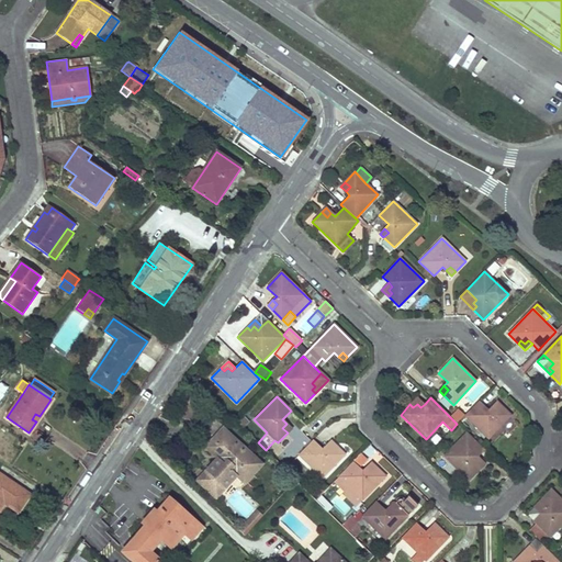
[(425,404),(417,397),(409,404),(413,407),(417,404),(420,407),(425,404)]
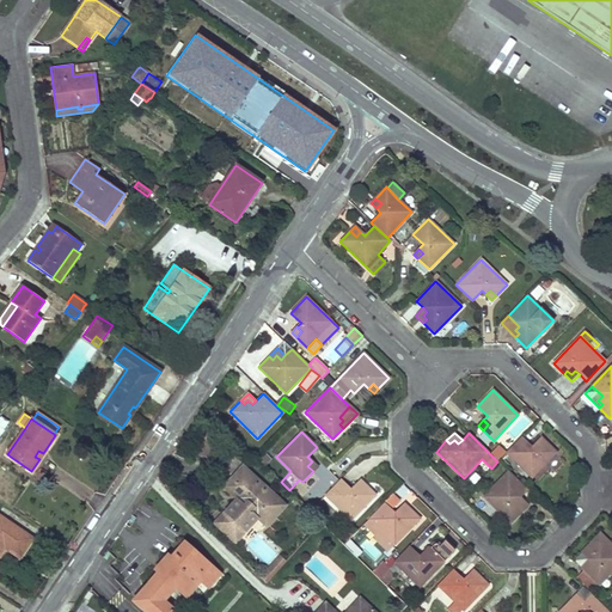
[(531,447),(521,438),(506,453),(532,478),(556,452),(545,441),(540,447),(536,442),(531,447)]
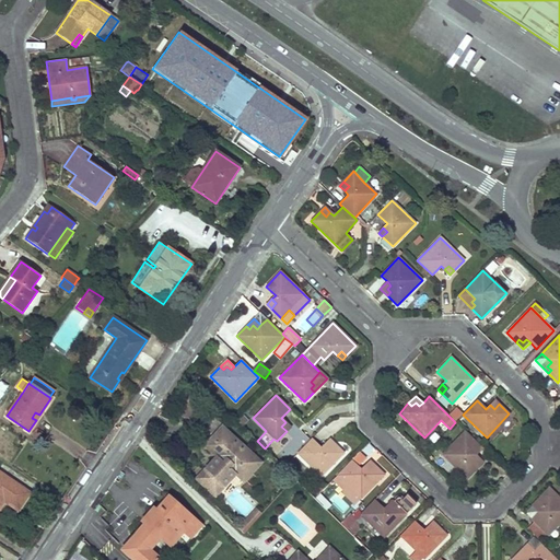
[(494,400),(490,405),(494,409),(499,404),(494,400)]
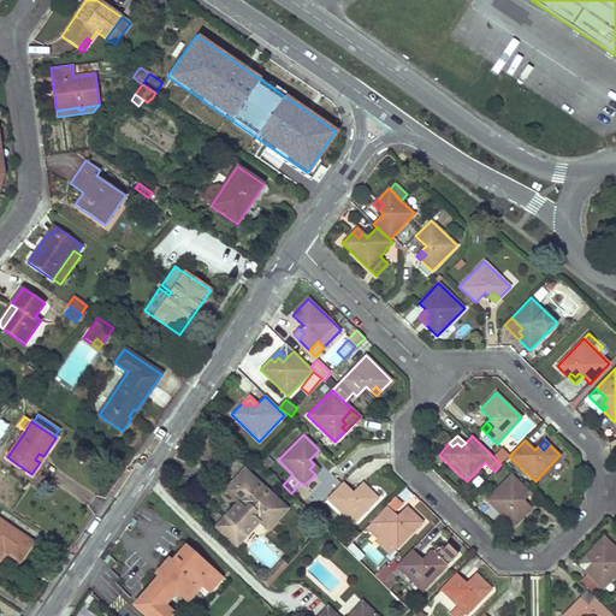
[(508,456),(502,450),(495,457),(501,463),(508,456)]
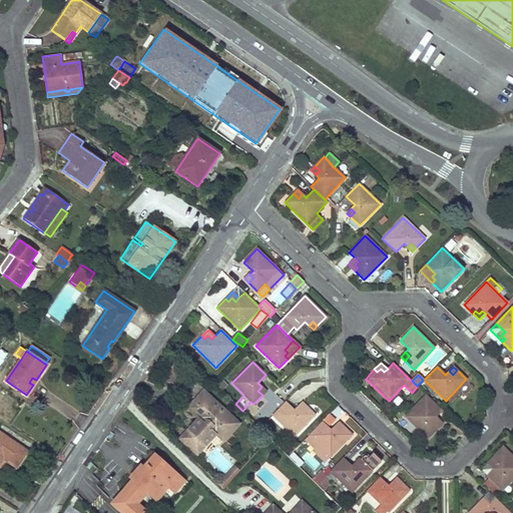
[(266,391),(262,387),(258,391),(263,395),(266,391)]
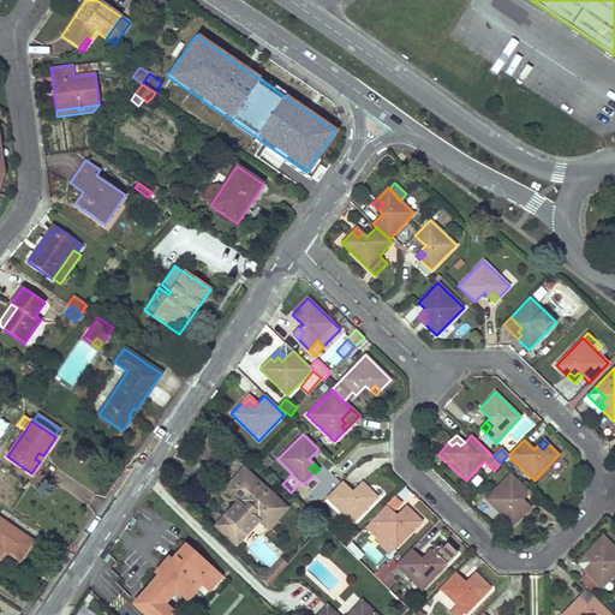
[(286,508),(244,469),(225,489),(238,501),(215,526),(236,544),(258,520),(268,527),(286,508)]
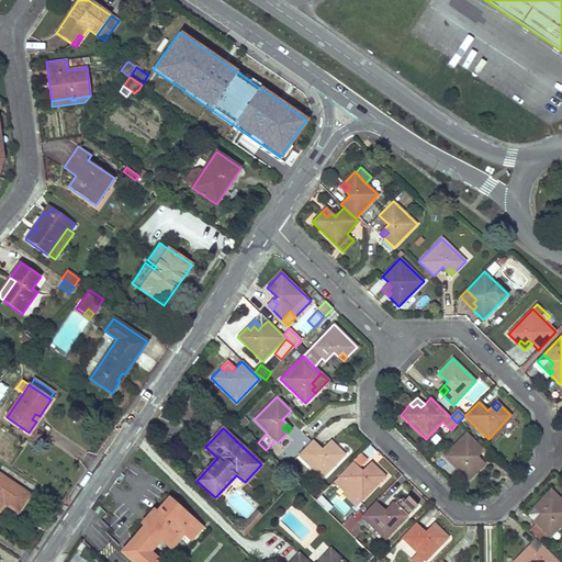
[(484,450),(467,433),(444,456),(469,481),(478,471),(475,468),(479,463),(474,460),(479,457),(484,450)]
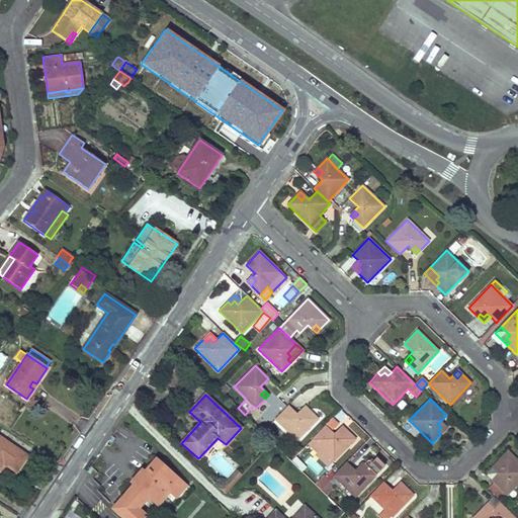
[(296,415),(288,406),(275,420),(296,441),(318,419),(309,410),(305,415),(300,411),(296,415)]
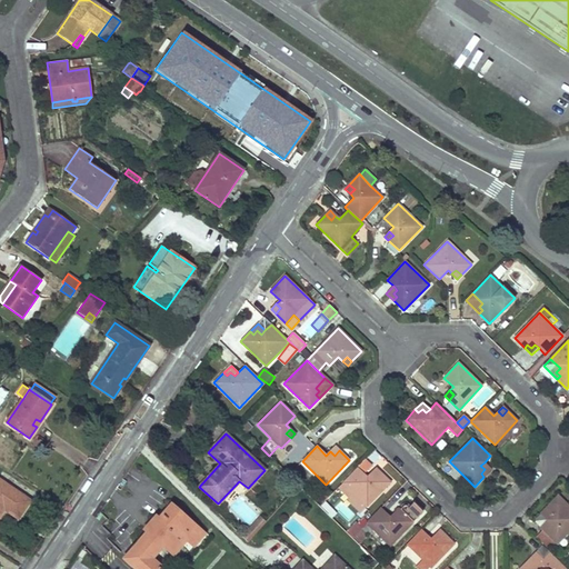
[(335,456),(339,450),(335,446),(330,451),(335,456)]
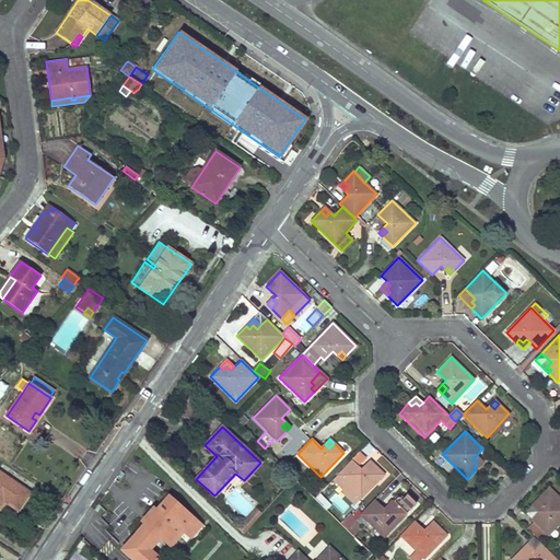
[(490,455),(482,448),(477,455),(483,462),(490,455)]
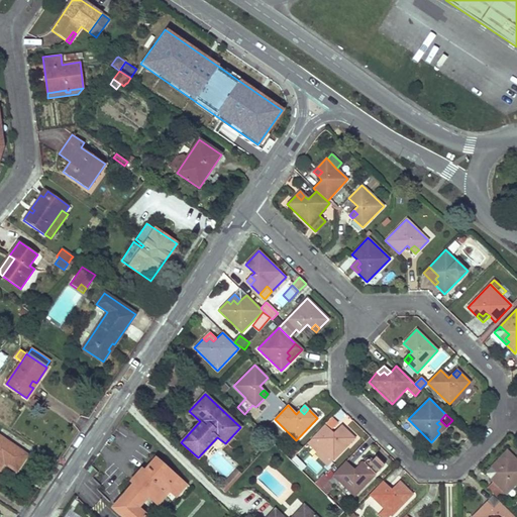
[(326,425),(334,431),(340,424),(331,417),(326,425)]
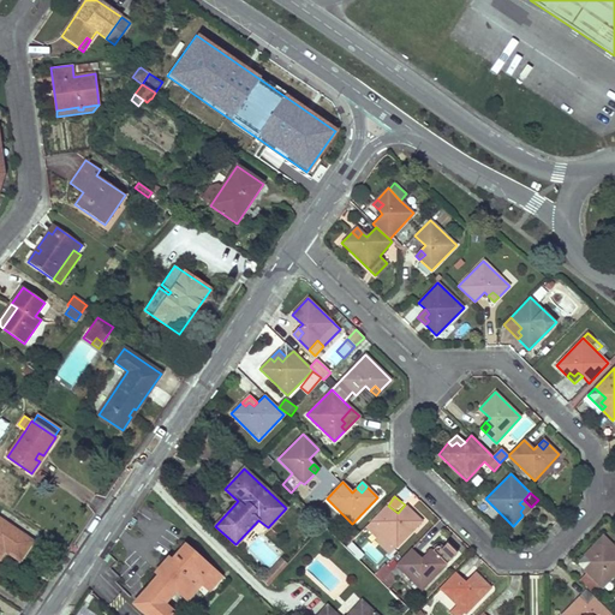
[(523,515),(531,507),(524,500),(519,503),(524,507),(520,512),(523,515)]
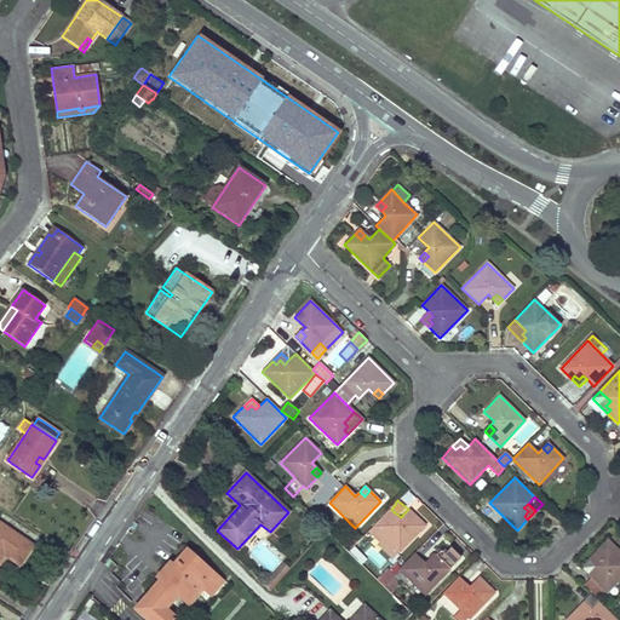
[(378,544),(392,558),(425,526),(414,515),(408,521),(403,516),(400,520),(389,510),(374,527),(385,538),(380,543),(378,544)]
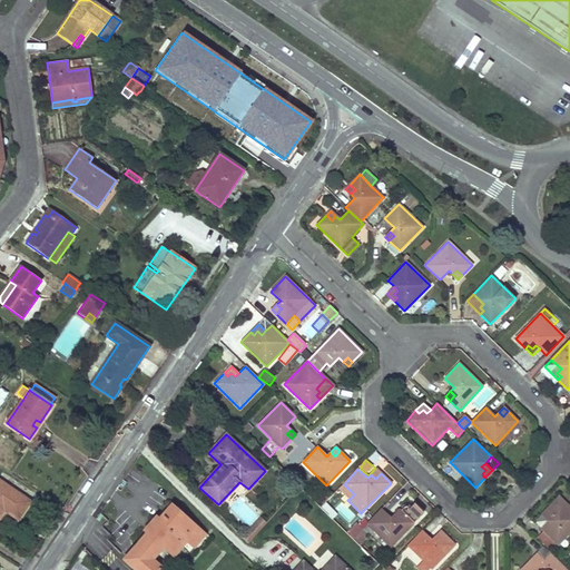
[(381,473),(376,469),(371,474),(375,479),(381,473)]
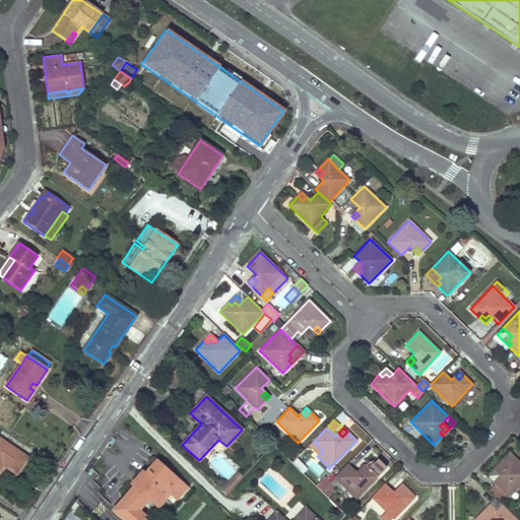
[(3,465),(16,474),(27,457),(0,438),(0,469),(1,468),(0,466),(2,464),(3,465)]
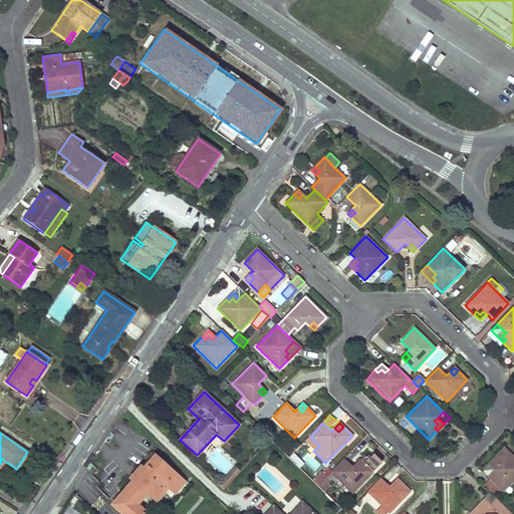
[(315,450),(319,446),(310,437),(305,441),(315,450)]
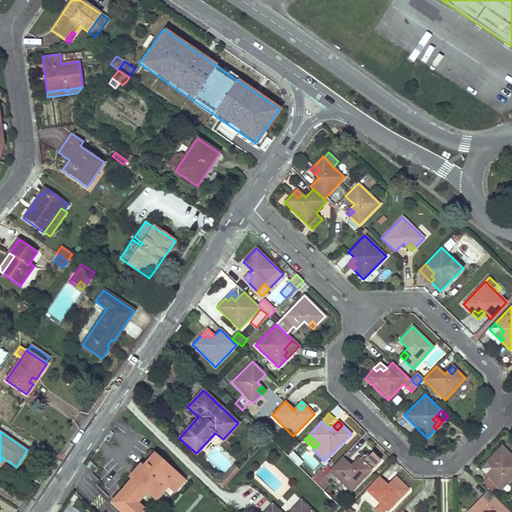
[(486,462),(494,471),(491,475),(494,478),(492,481),(501,490),(511,478),(511,455),(502,446),(486,462)]
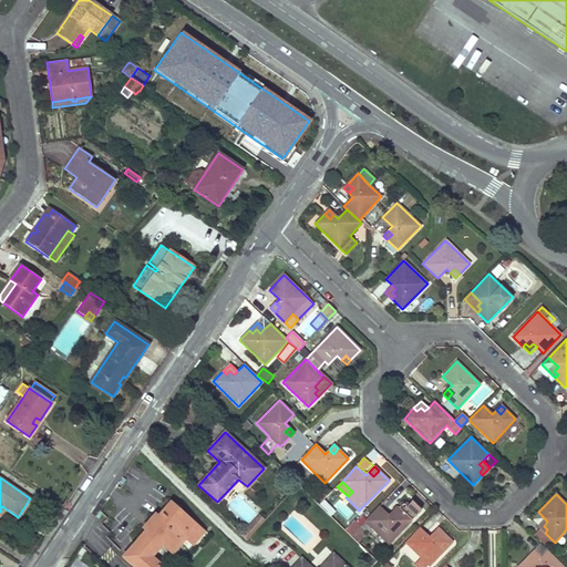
[(326,501),(320,505),(330,518),(336,514),(326,501)]
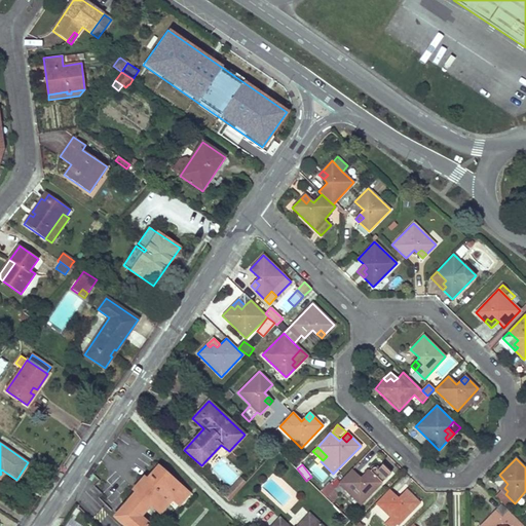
[(361,504),(381,483),(390,474),(382,464),(377,470),(376,468),(375,467),(374,467),(373,467),(372,468),(371,470),(370,468),(362,477),(353,468),(351,470),(338,484),(361,504)]
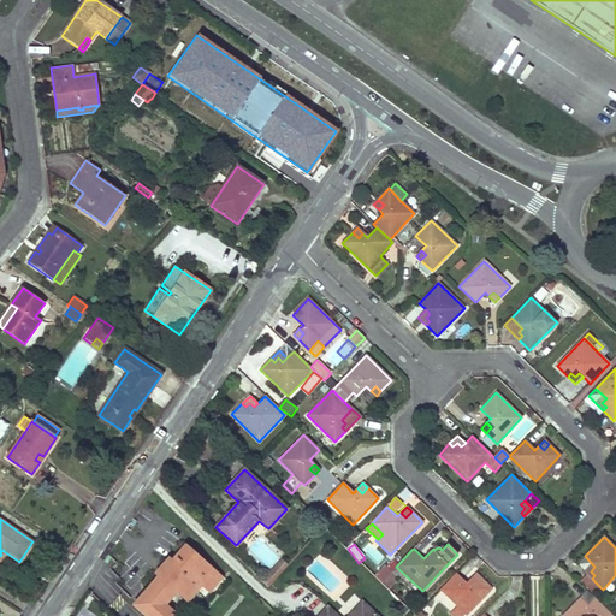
[(212,572),(185,549),(172,563),(169,561),(163,567),(166,570),(161,575),(159,572),(157,574),(160,576),(136,605),(148,615),(171,615),(172,615),(161,605),(176,590),(187,599),(201,582),(212,572)]
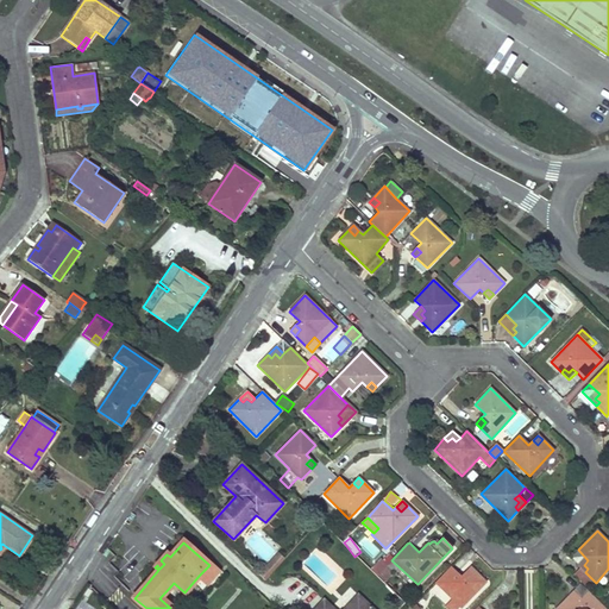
[(588,560),(578,550),(570,558),(585,572),(588,569),(584,565),(588,560)]
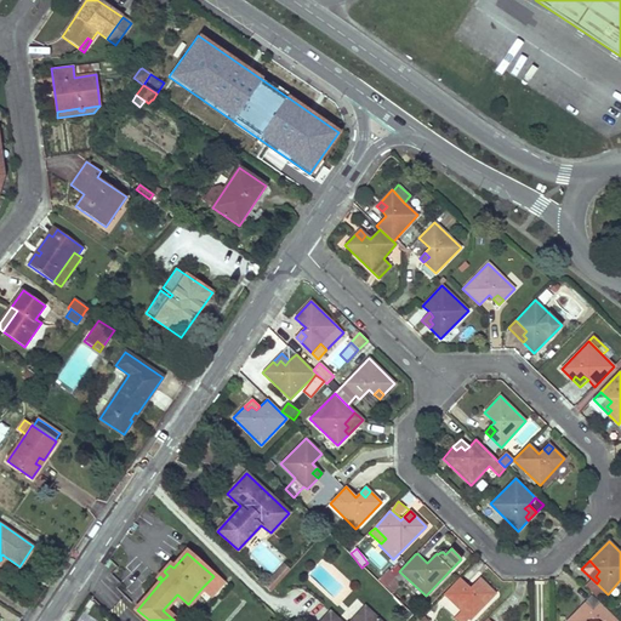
[(290,570),(284,564),(265,586),(271,592),(290,570)]
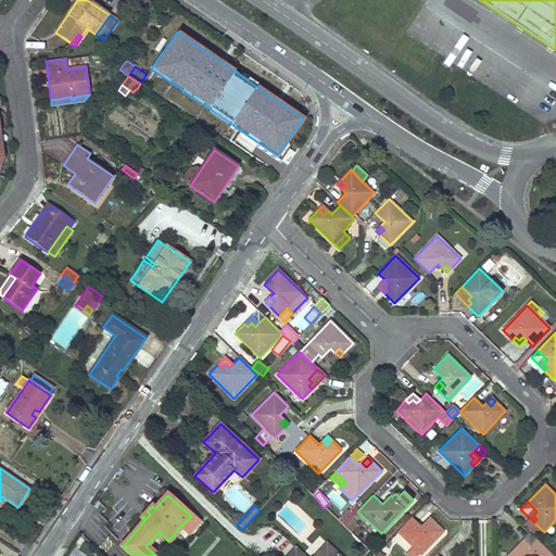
[(198,521),(191,516),(181,526),(188,532),(198,521)]
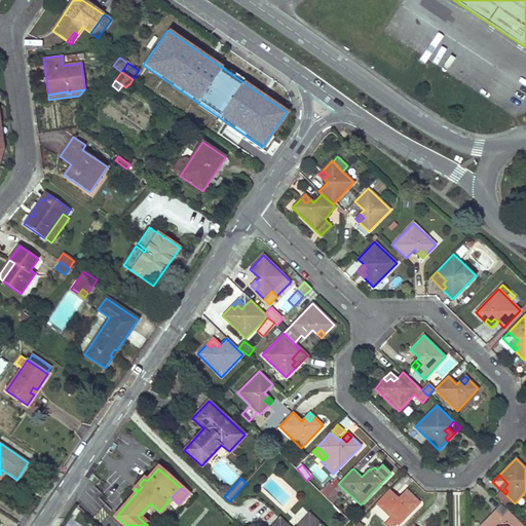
[(339,492),(334,488),(326,496),(331,501),(339,492)]
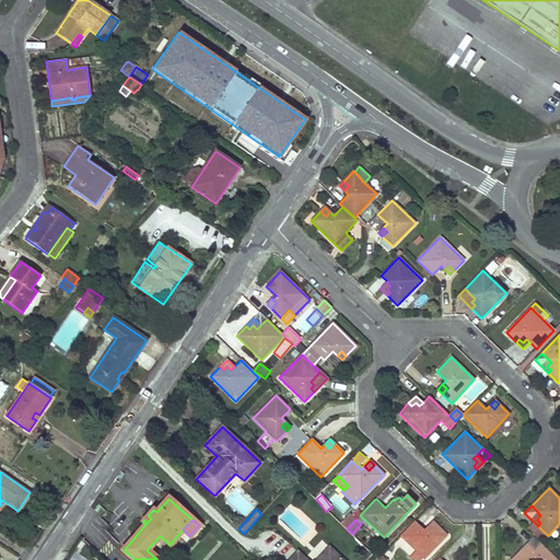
[(423,558),(424,559),(446,536),(436,526),(432,531),(428,526),(423,531),(415,522),(400,536),(416,550),(423,558)]
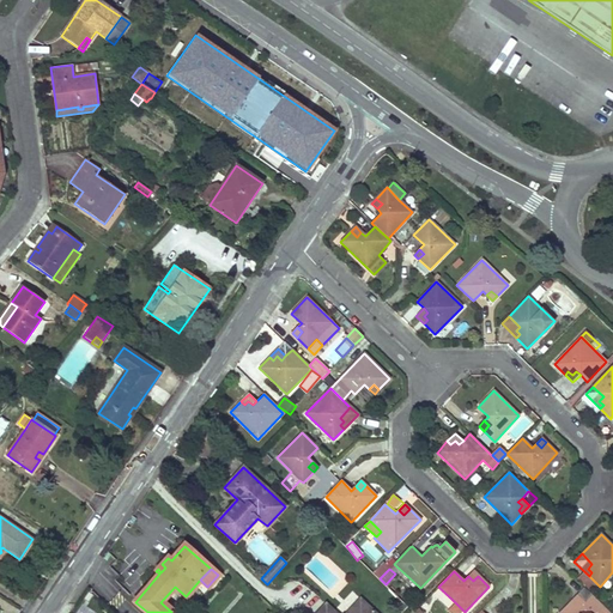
[(473,581),(478,576),(473,571),(468,576),(473,581)]
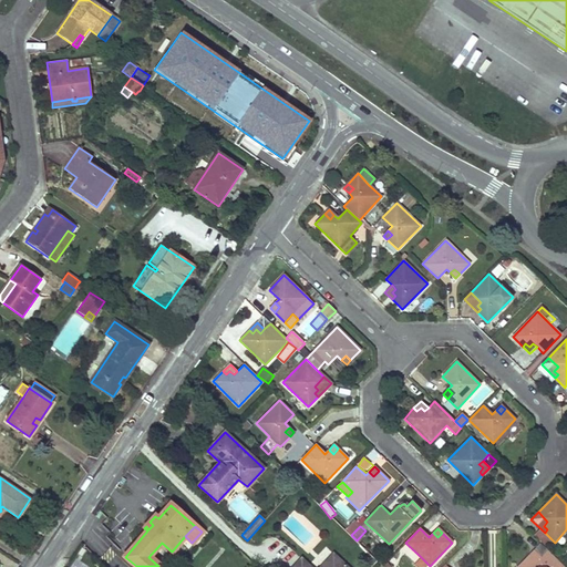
[(555,544),(562,549),(566,543),(566,542),(562,537),(555,544)]
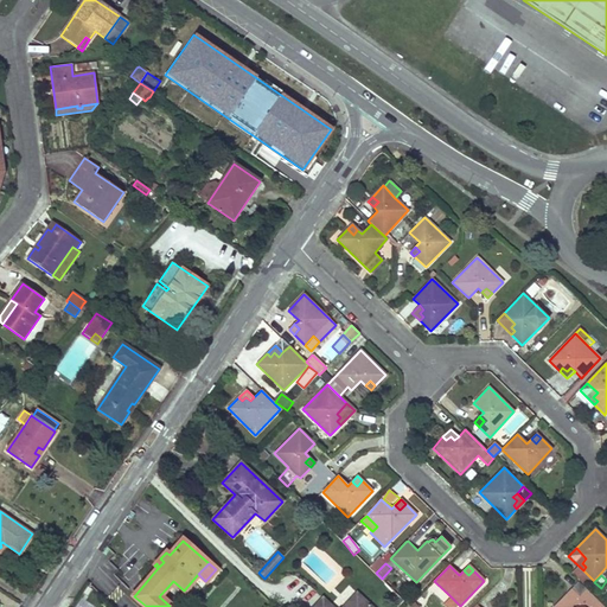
[(575,601),(586,590),(577,583),(563,598),(567,601),(572,596),(575,601)]
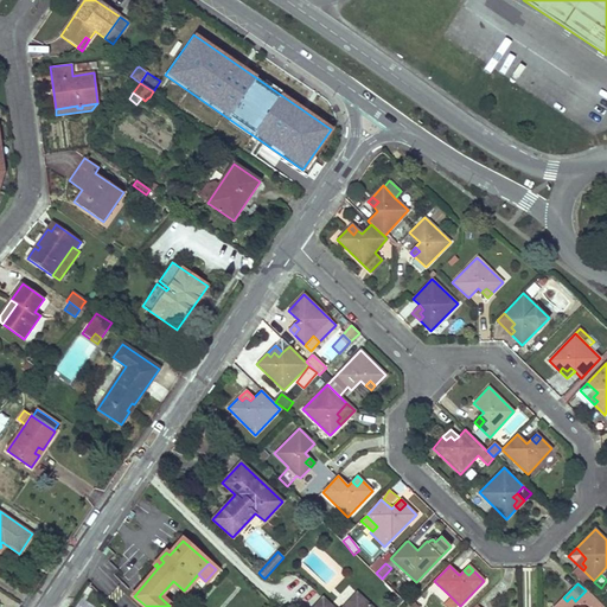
[(554,606),(602,606),(594,598),(586,590),(575,601),(572,596),(567,601),(563,598),(554,606)]
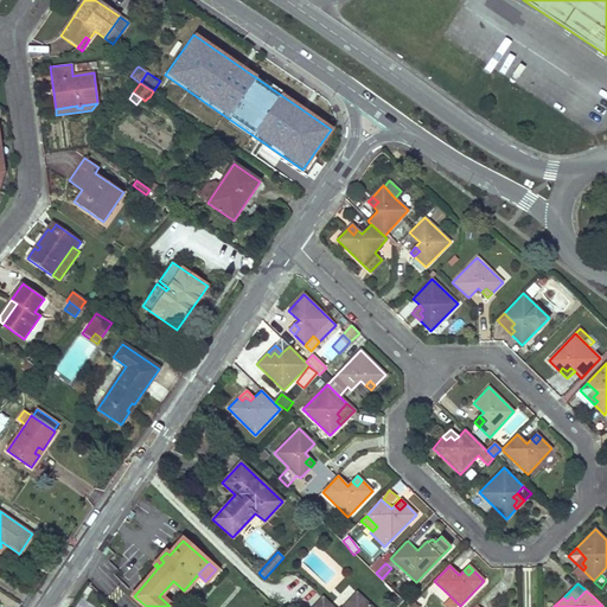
[(358,593),(343,606),(353,606),(363,598),(358,593)]
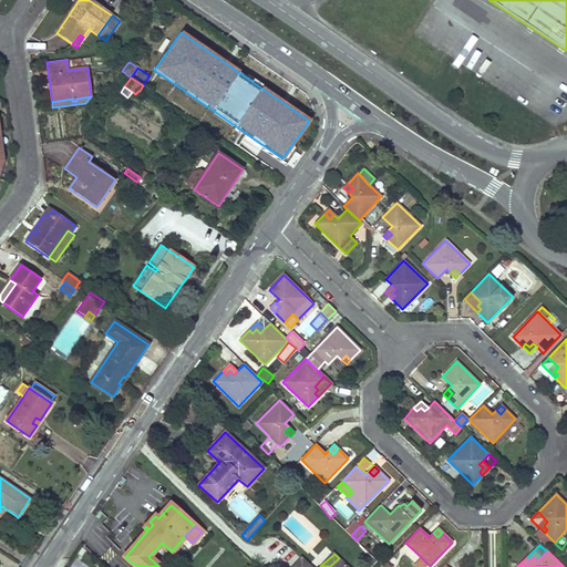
[(418,566),(425,566),(429,565),(421,557),(414,564),(418,566)]
